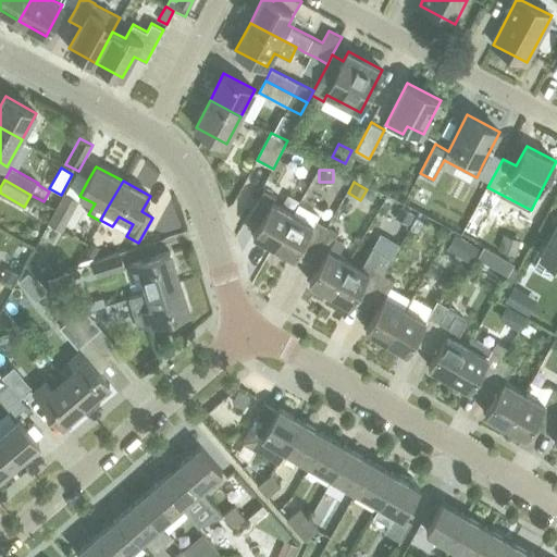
[(65,190),(49,221),(62,229),(78,197),(65,190)]
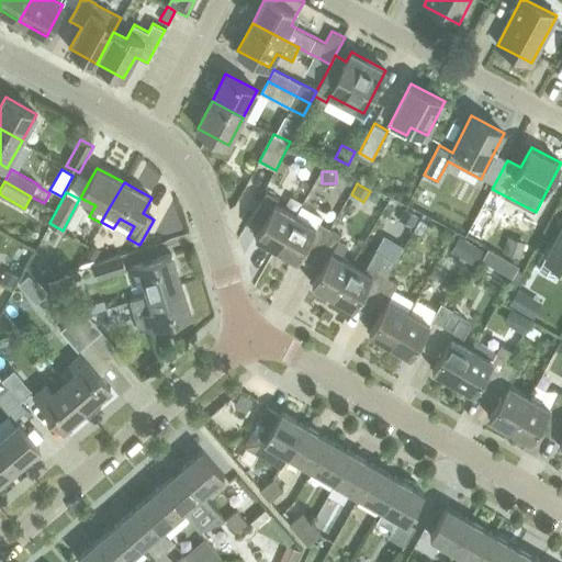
[(276,248),(294,215),(274,204),(278,199),(267,192),(251,218),(262,225),(256,236),(276,248)]
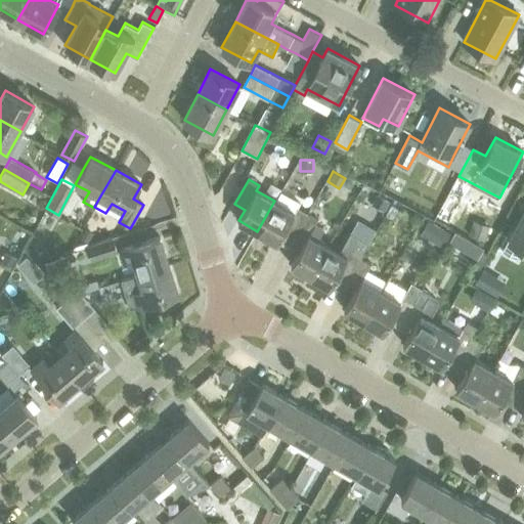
[(274,201),(257,231),(277,243),(278,242),(288,247),(307,213),(297,208),(300,203),(280,191),(274,201)]
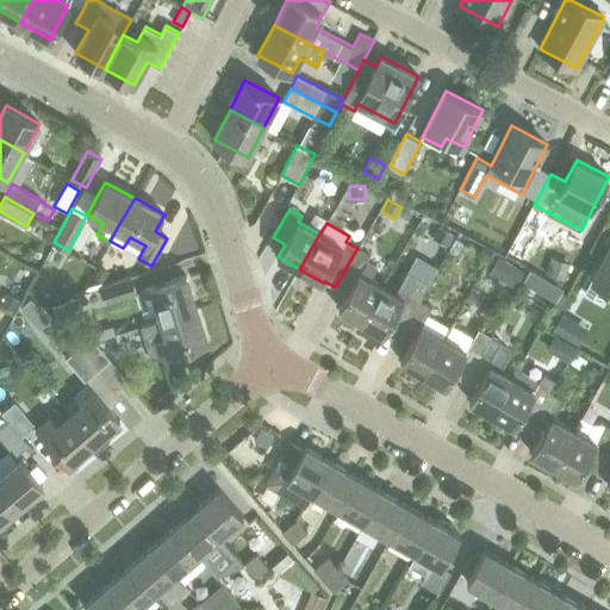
[(434,236),(447,243),(453,232),(440,225),(434,236)]
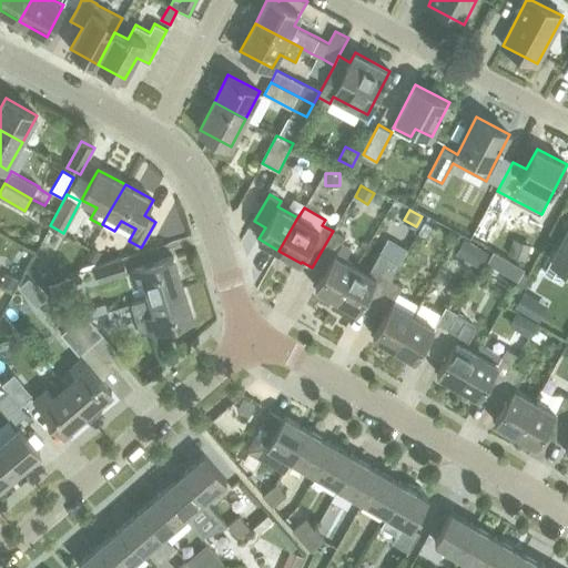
[(567,226),(551,260),(545,271),(561,280),(567,269),(567,267),(567,226)]
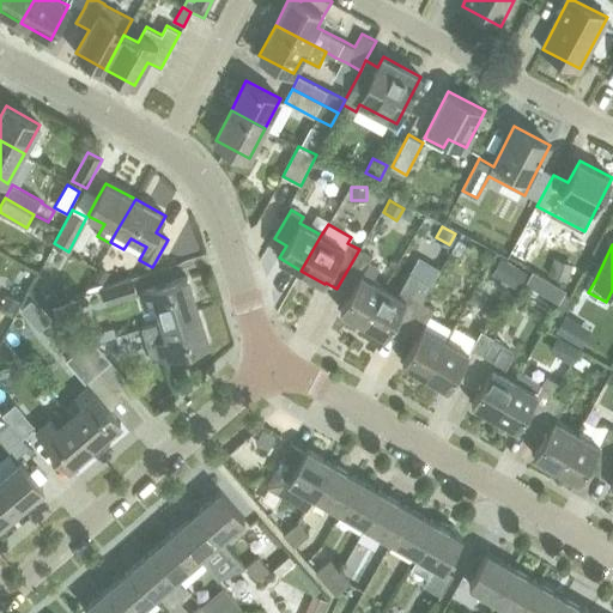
[(371,256),(359,249),(337,289),(349,296),(341,310),(364,323),(387,283),(376,277),(381,269),(369,262),(371,256)]
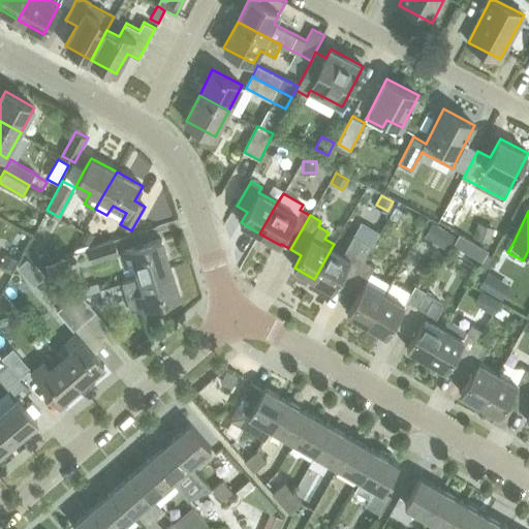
[(479,222),(474,236),(491,242),(495,228),(479,222)]
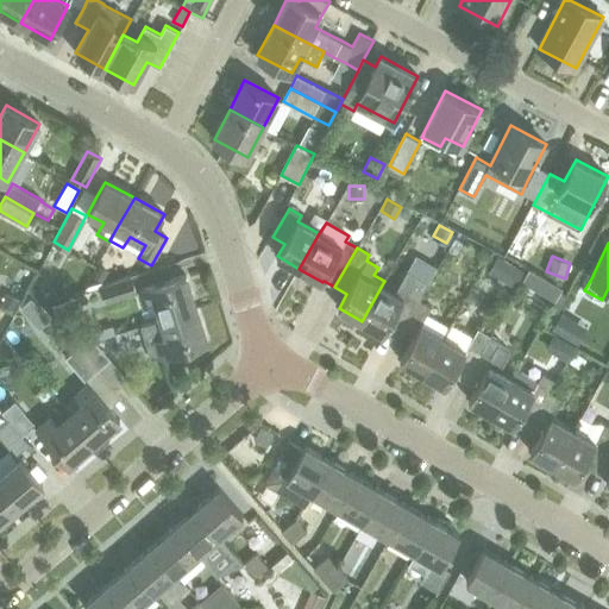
[(100,263),(94,275),(104,280),(110,269),(100,263)]
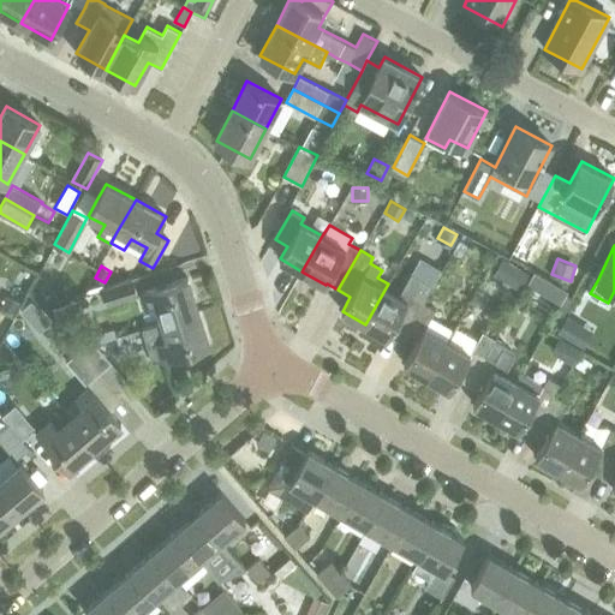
[(520,267),(512,280),(520,285),(529,272),(520,267)]
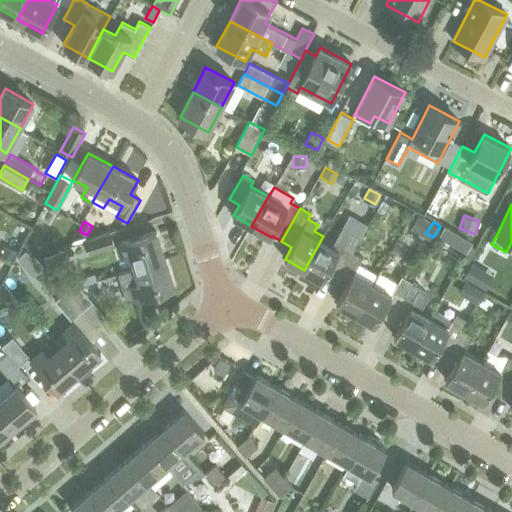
[(448,240),(454,230),(445,225),(440,235),(448,240)]
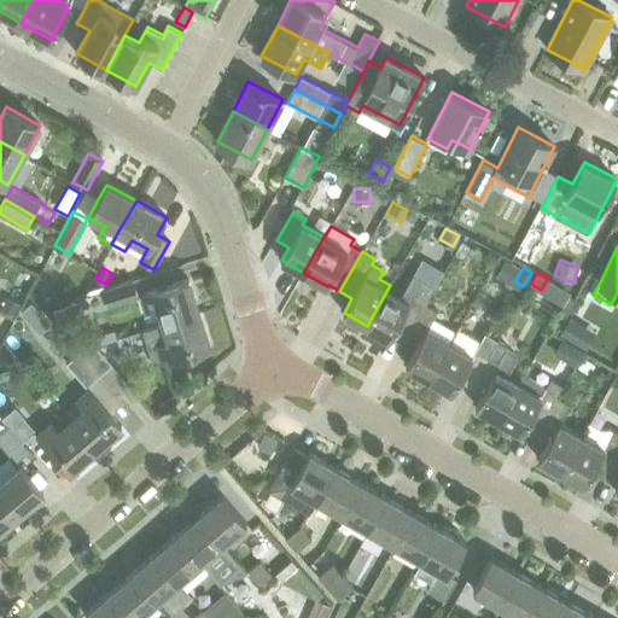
[(390,285),(367,326),(390,339),(397,326),(409,333),(426,304),(436,287),(414,275),(404,293),(390,285)]
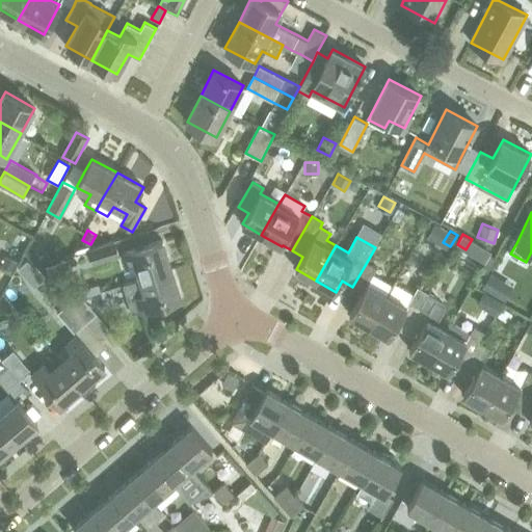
[(120,256),(115,241),(90,249),(95,264),(120,256)]
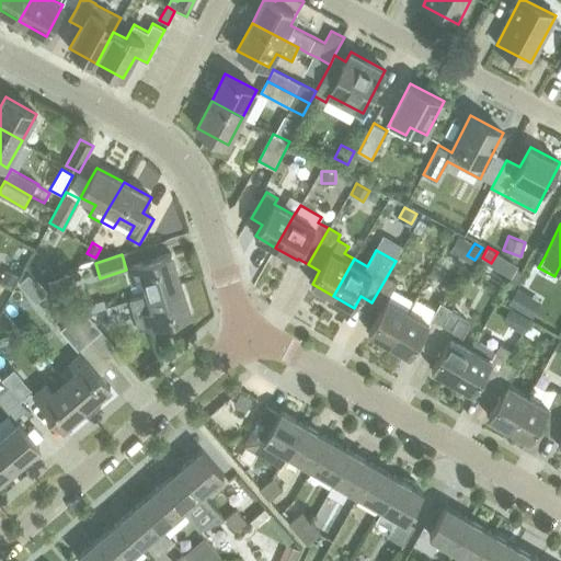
[(149,294),(181,284),(172,254),(130,267),(135,282),(145,278),(149,294)]
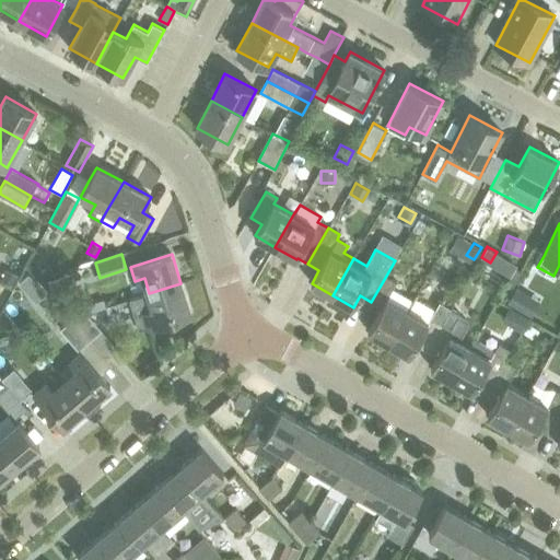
[(509,259),(502,269),(512,275),(517,265),(509,259)]
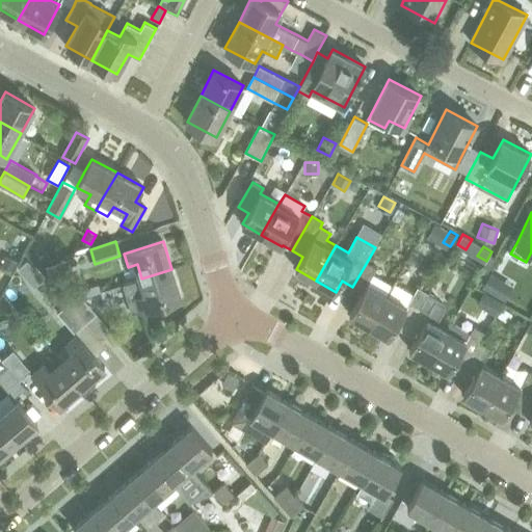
[(36,247),(33,257),(42,261),(46,251),(36,247)]
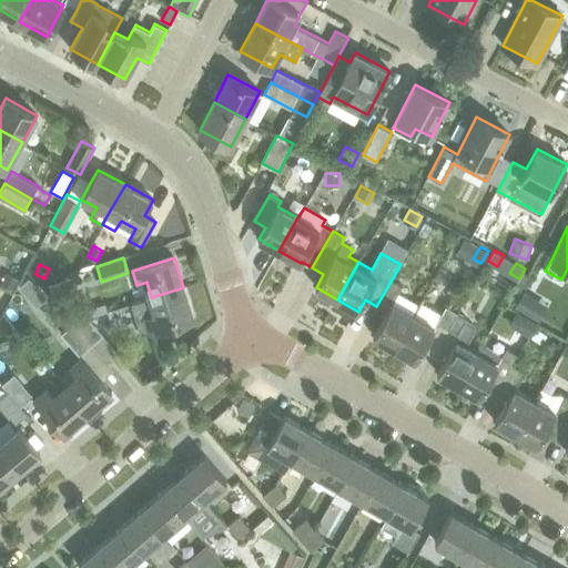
[(18,279),(6,271),(0,282),(12,288),(18,279)]
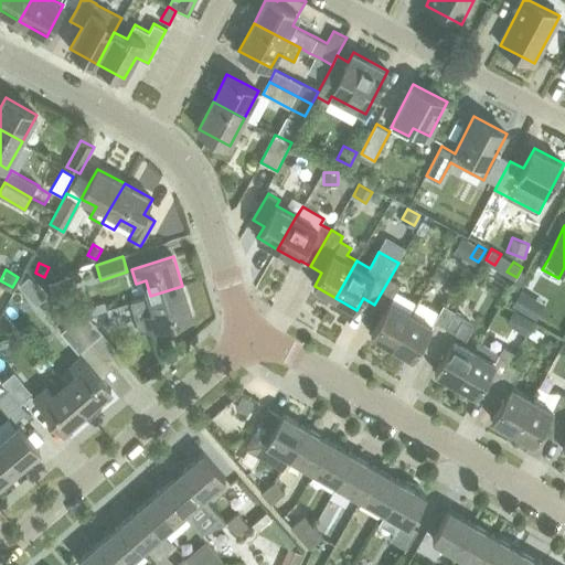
[(32,274),(20,285),(28,295),(40,284),(32,274)]
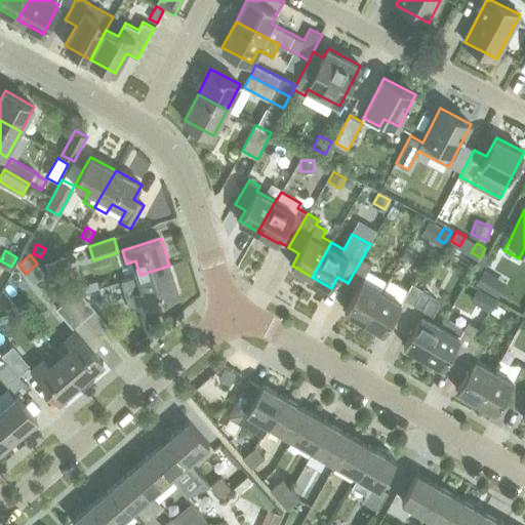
[(44,261),(48,275),(67,270),(63,256),(44,261)]
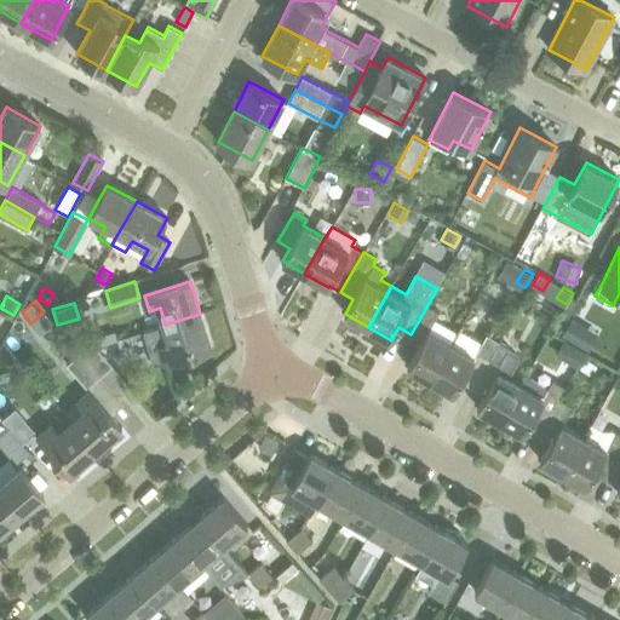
[(428,305),(411,334),(422,340),(407,367),(430,380),(458,333),(435,319),(440,311),(428,305)]
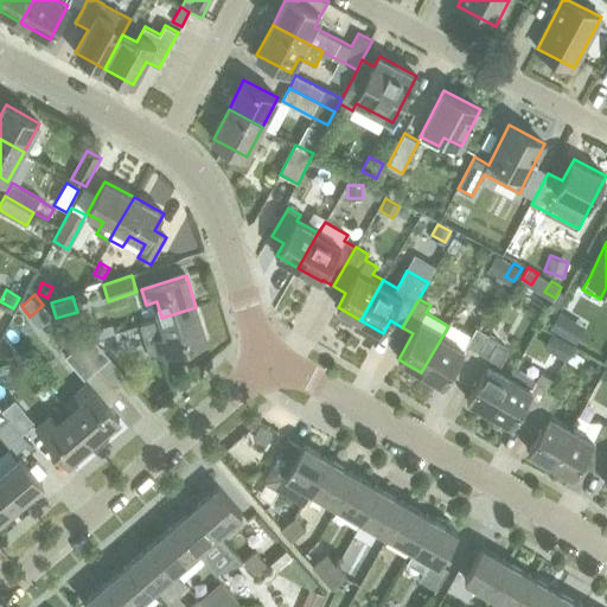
[(161,318),(142,324),(152,357),(153,357),(155,364),(164,362),(161,355),(206,340),(196,307),(161,318)]
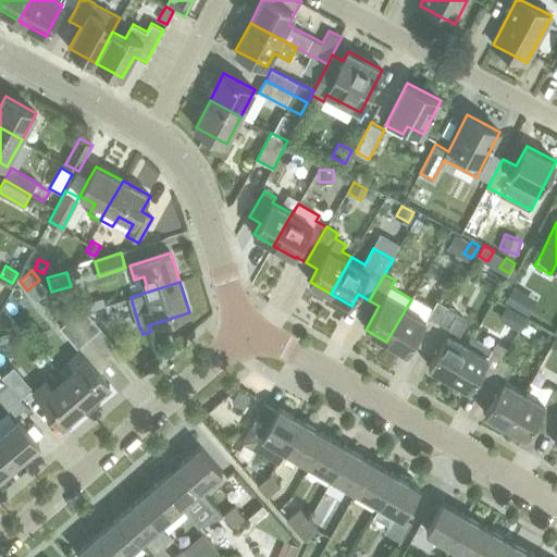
[(505,299),(517,306),(524,292),(514,285),(505,299)]
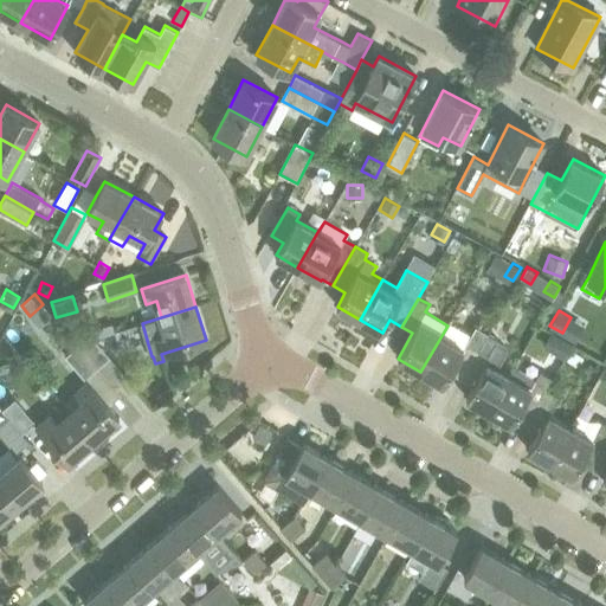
[(447,326),(420,372),(444,385),(451,372),(463,379),(489,334),(476,327),(470,336),(449,323),(447,326)]
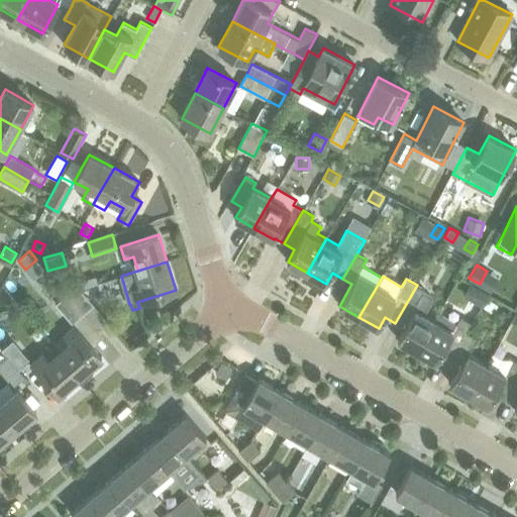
[(91,278),(80,282),(83,288),(93,285),(91,278)]
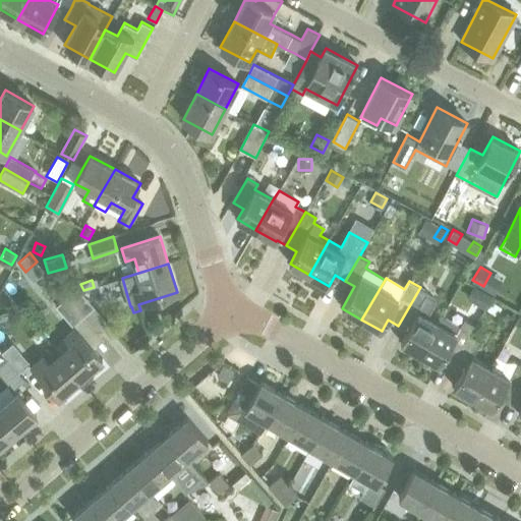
[(429,292),(420,287),(398,326),(408,332),(402,342),(420,353),(439,322),(429,316),(437,302),(427,296),(429,292)]
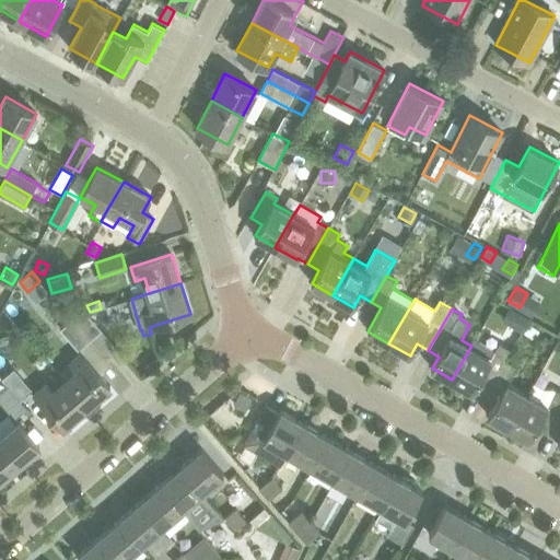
[(72,319),(90,340),(105,358),(116,348),(102,330),(83,310),(72,319)]
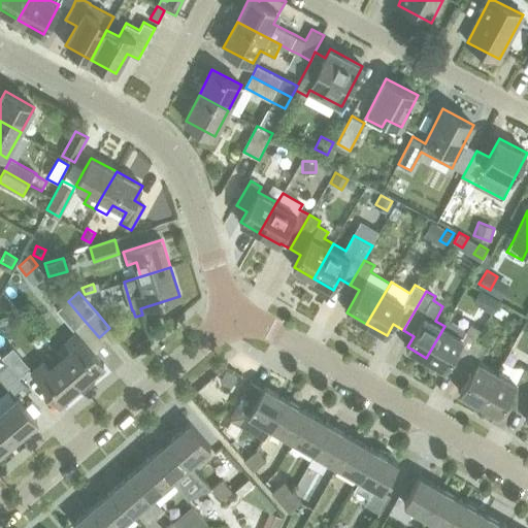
[(490,294),(483,307),(493,312),(500,300),(490,294)]
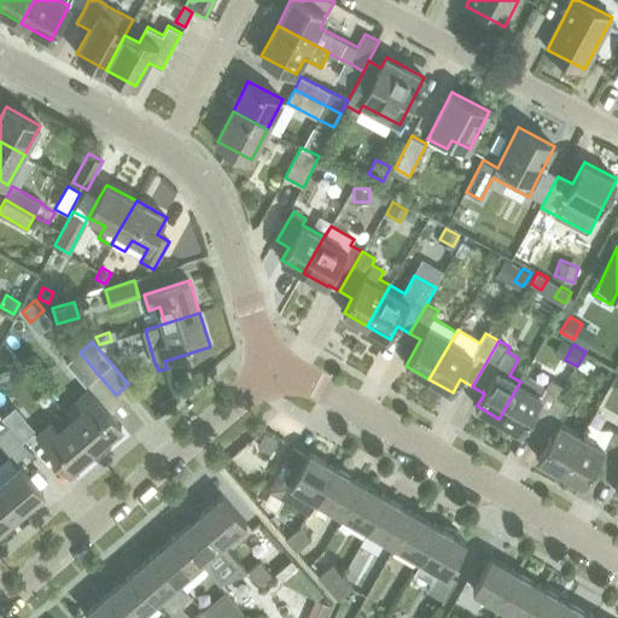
[(74,354),(65,362),(86,386),(99,375),(80,353),(75,356),(74,354)]
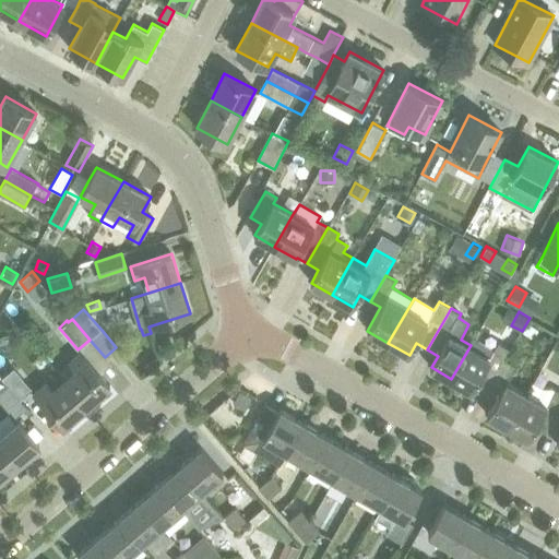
[(528,323),(523,332),(534,339),(538,330),(528,323)]
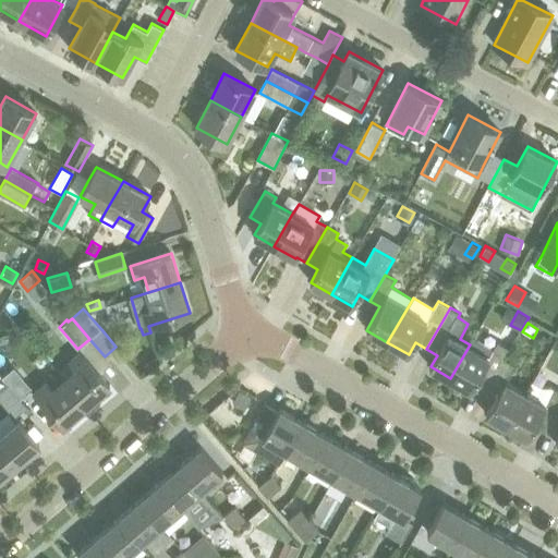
[(470,344),(450,378),(471,390),(472,389),(483,396),(504,358),(509,350),(498,343),(495,349),(474,337),(470,344)]
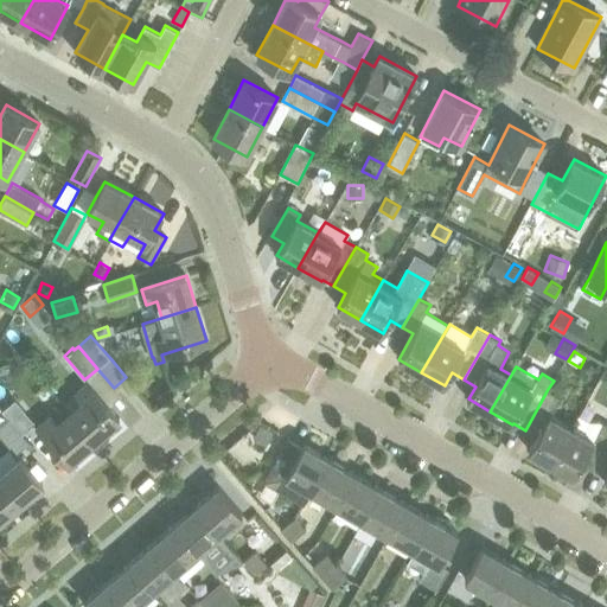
[(83,402),(70,413),(94,440),(120,419),(89,383),(77,394),(83,402)]
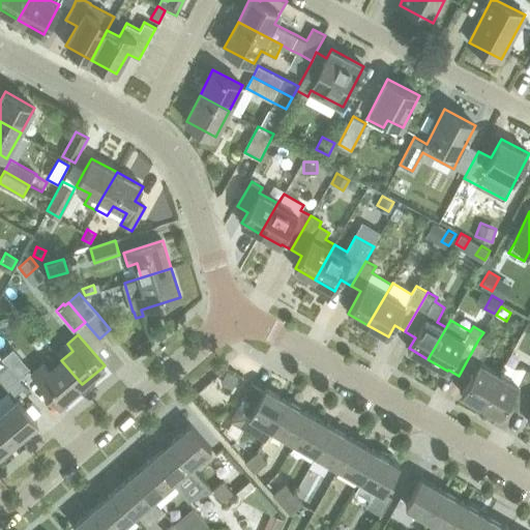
[(490,347),(478,340),(459,376),(469,381),(462,393),(481,405),(500,373),(481,362),(490,347)]
